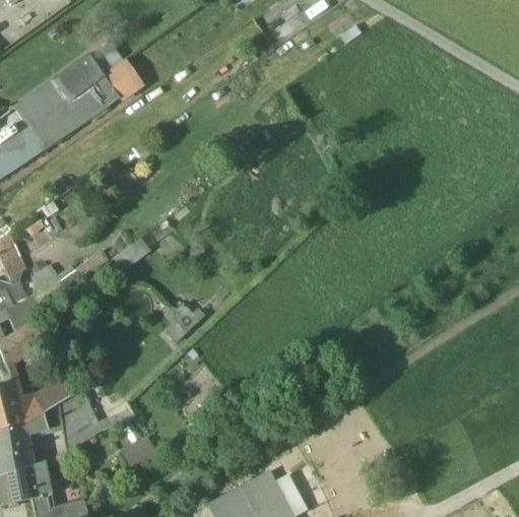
[(89,54),(54,80),(69,101),(104,75),(105,75),(89,54)]
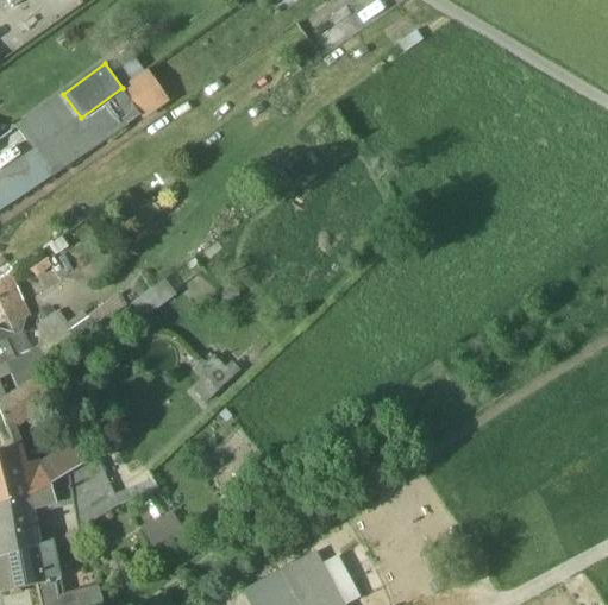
[(35,150),(0,174),(0,208),(140,114),(121,88),(81,118),(35,150)]
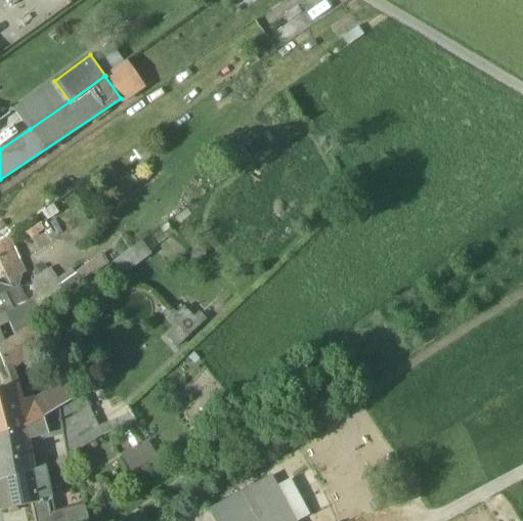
[(54,81),(15,110),(30,129),(70,101),(54,81)]
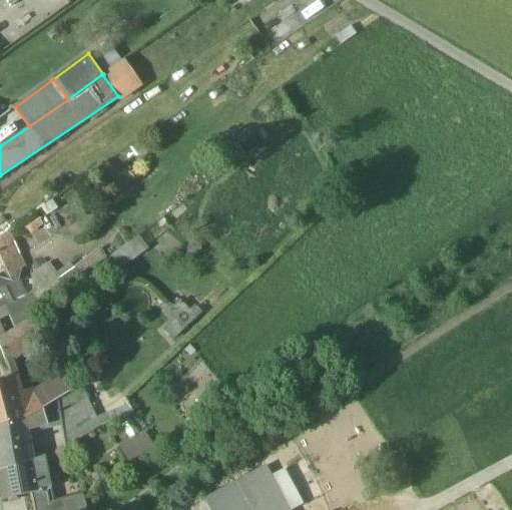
[(25,264),(9,228),(0,234),(0,280),(2,286),(13,281),(8,271),(25,264)]
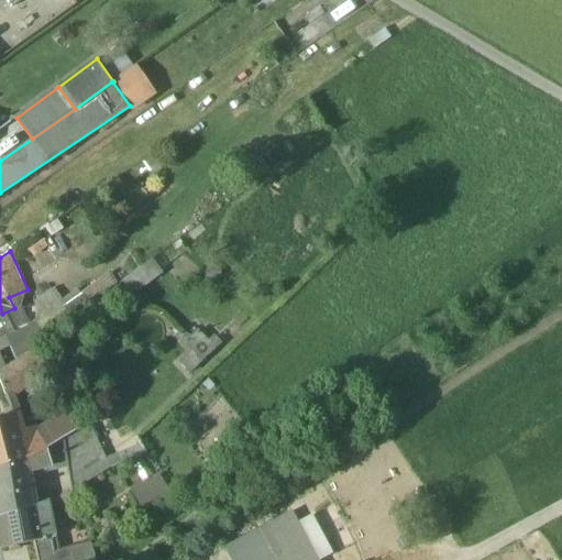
[(156,255),(125,276),(135,291),(166,270),(156,255)]
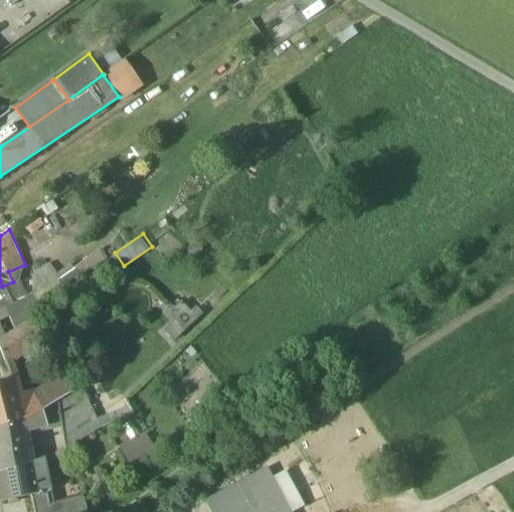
[(2,287),(0,288),(0,292),(5,303),(19,297),(13,282),(2,287)]
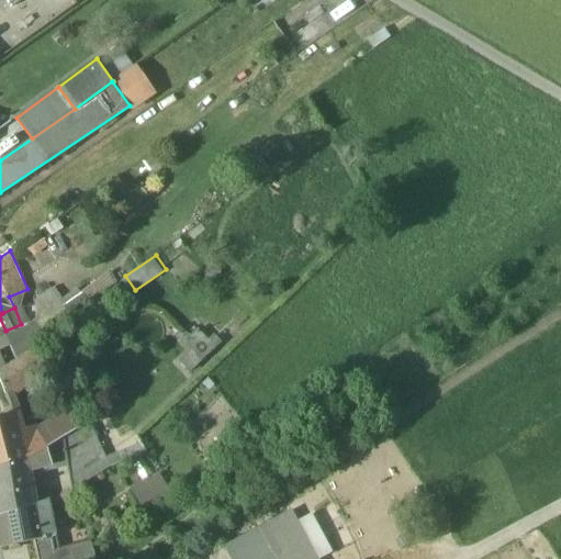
[(202,331),(193,335),(203,356),(226,345),(220,331),(205,337),(202,331)]
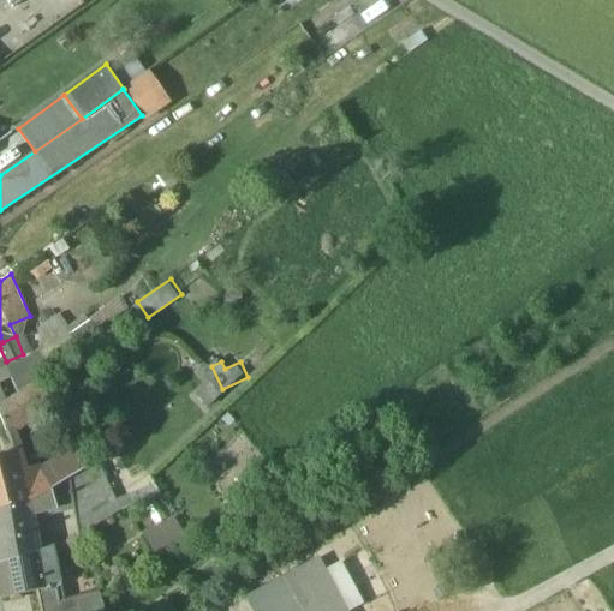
[(40,376),(0,401),(0,417),(5,430),(53,399),(40,376)]
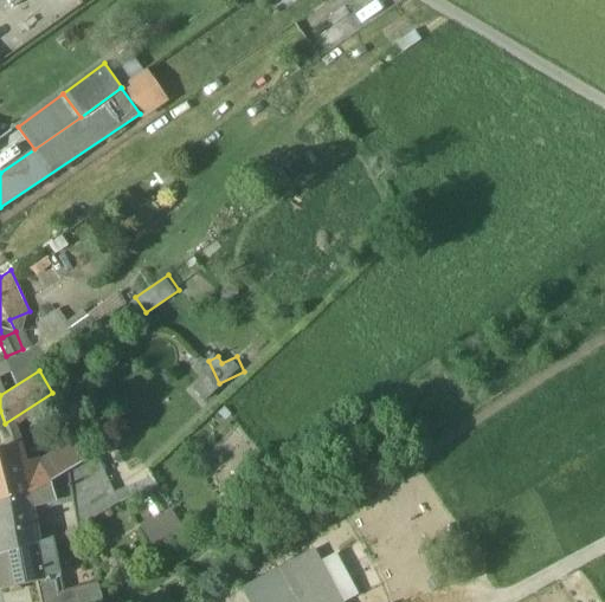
[(77,442),(38,466),(39,470),(46,483),(49,481),(66,471),(85,459),(84,457),(77,442)]
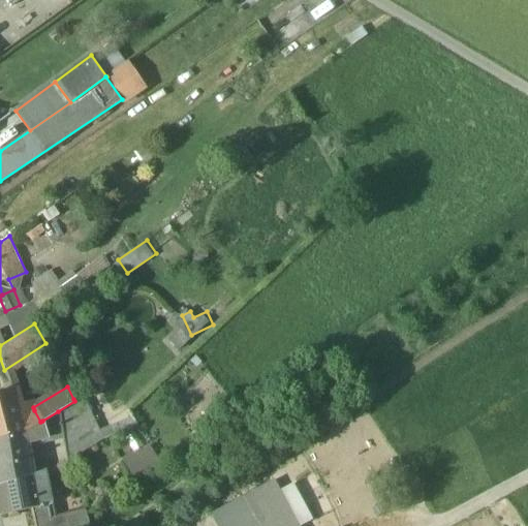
[(11,388),(0,392),(0,436),(26,431),(40,422),(34,410),(20,419),(11,388)]
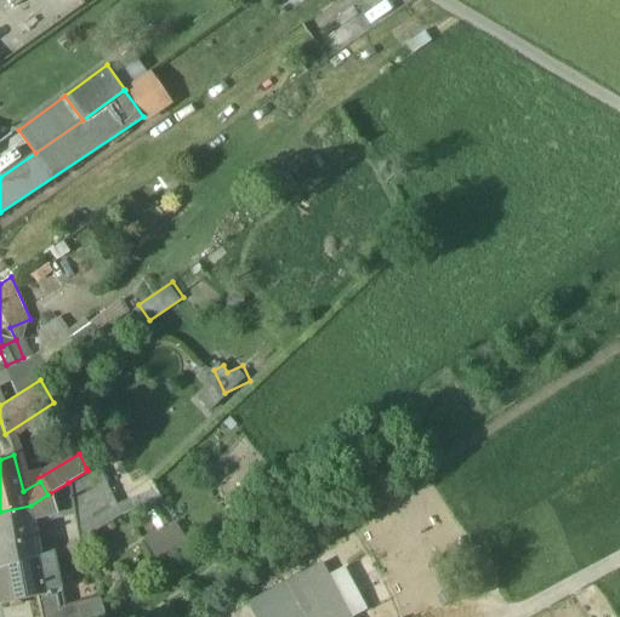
[(98,464),(87,470),(68,483),(73,508),(79,540),(86,537),(109,521),(120,516),(98,464)]
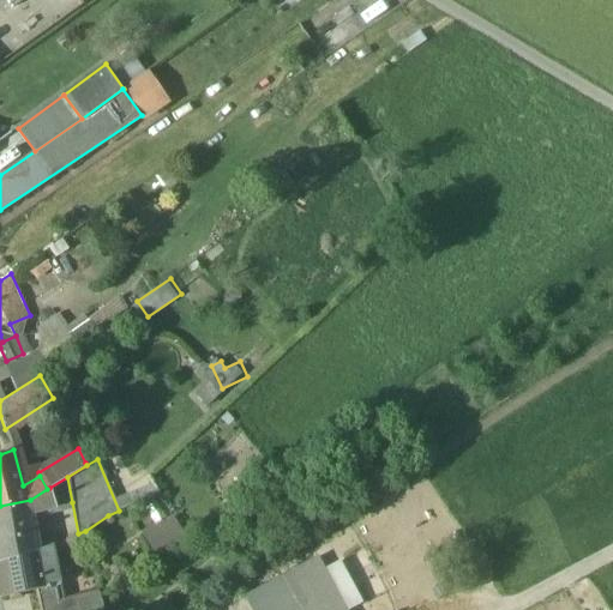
[(47,489),(30,500),(32,511),(55,506),(49,488),(47,489)]
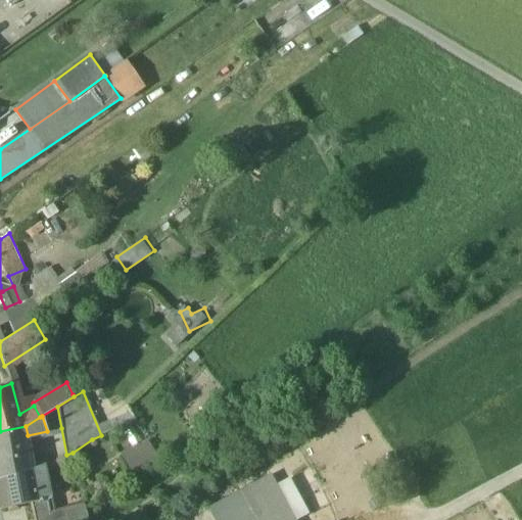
[(26,426),(0,431),(0,476),(34,469),(34,468),(28,435),(26,426)]
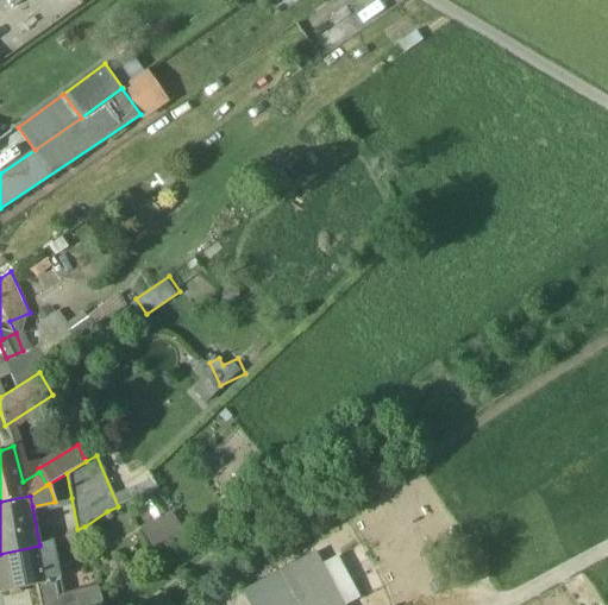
[(175,506),(143,524),(156,546),(187,528),(175,506)]
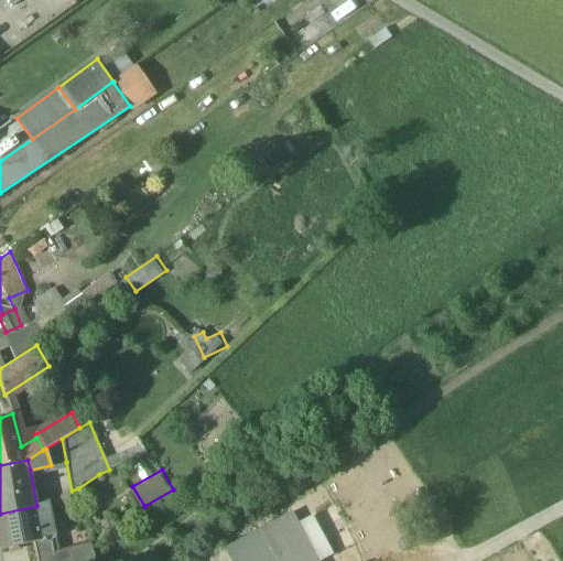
[(36,506),(0,514),(0,539),(1,548),(34,539),(55,533),(46,500),(36,505),(36,506)]
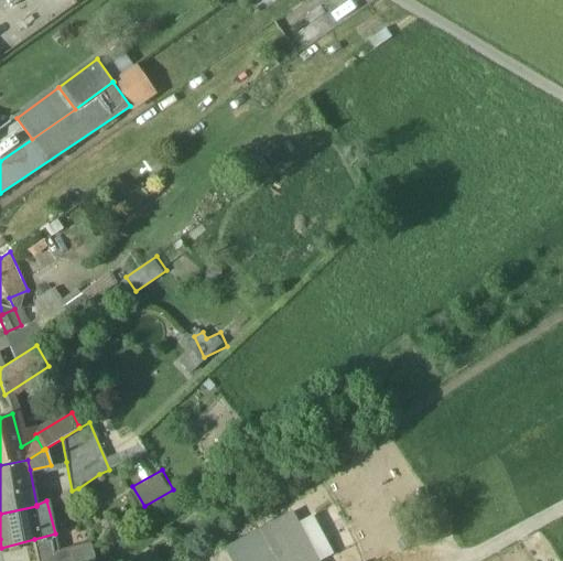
[(320,560),(295,513),(230,547),(238,560),(320,560)]
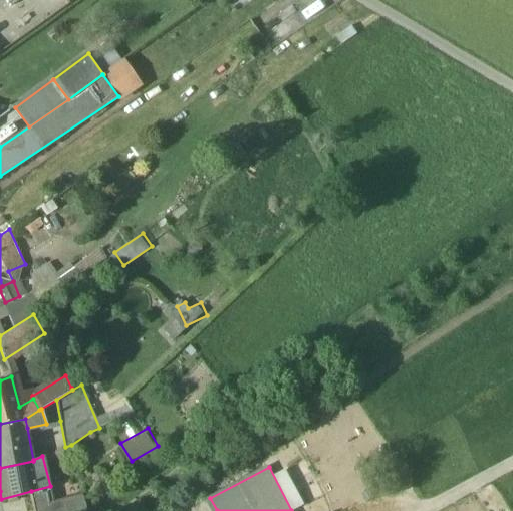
[(50,486),(31,491),(35,506),(54,502),(50,486)]
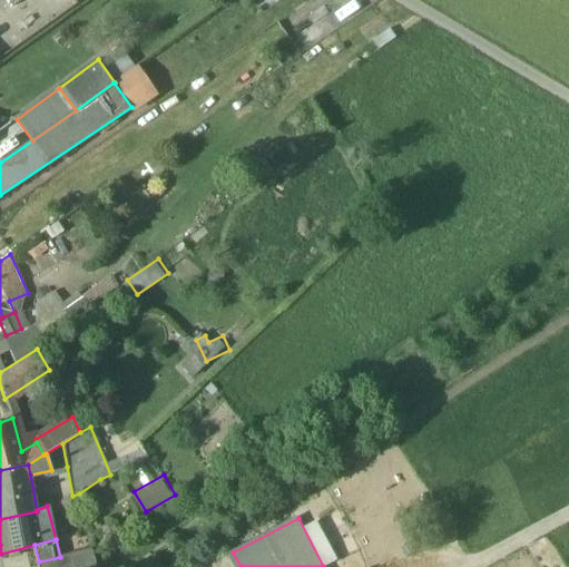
[(94,548),(72,554),(76,566),(91,566),(98,566),(94,548)]
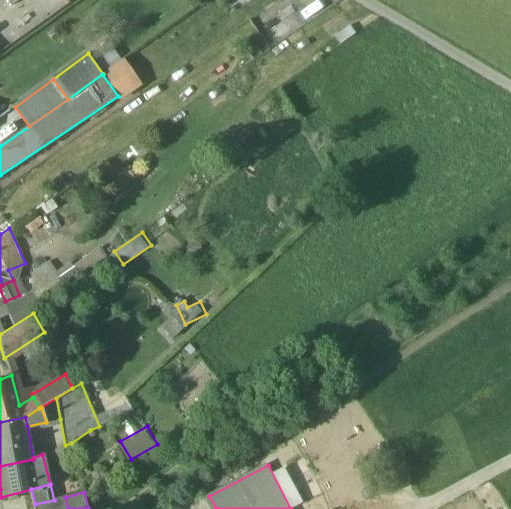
[(54,500),(35,504),(35,508),(68,508),(65,497),(54,500)]
